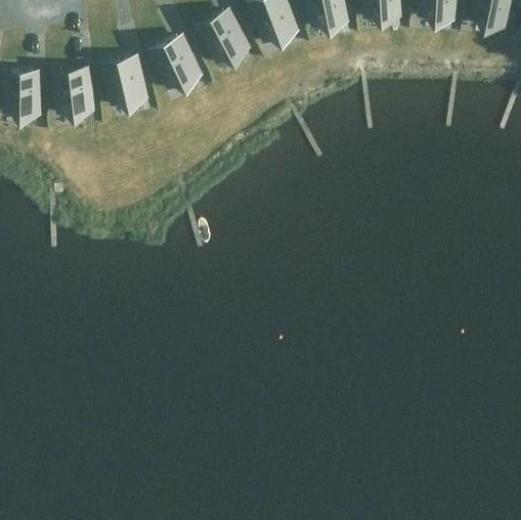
[(298,27),(288,0),(257,0),(262,12),(255,14),(266,44),(273,42),(294,34),(293,29),(298,27)]
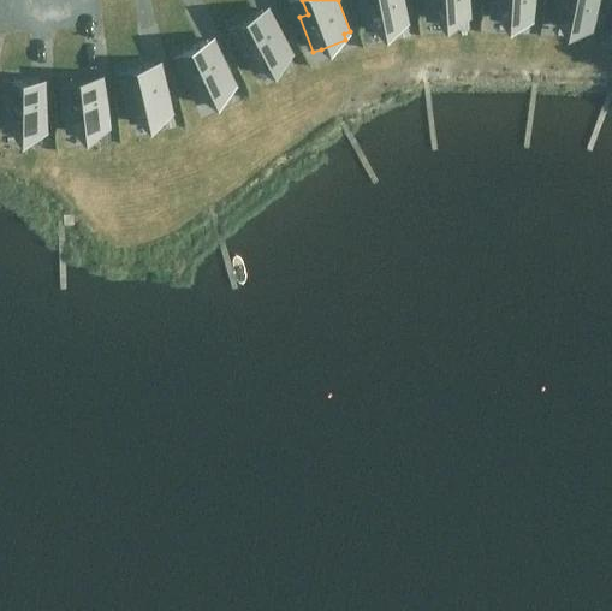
[(410,19),(405,0),(362,0),(370,34),(378,33),(404,27),(403,22),(410,19)]
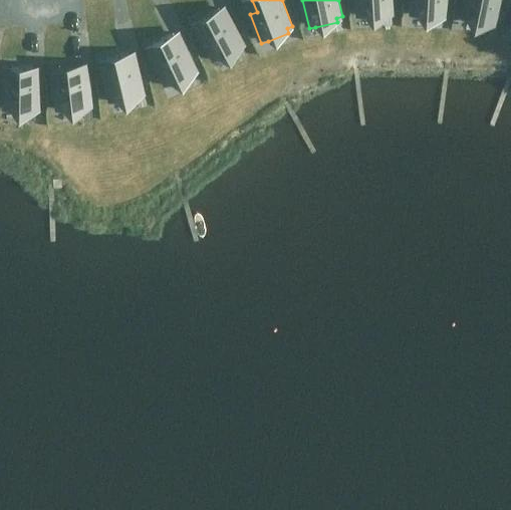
[(394,12),(393,0),(357,0),(359,19),(366,18),(389,17),(389,12),(394,12)]
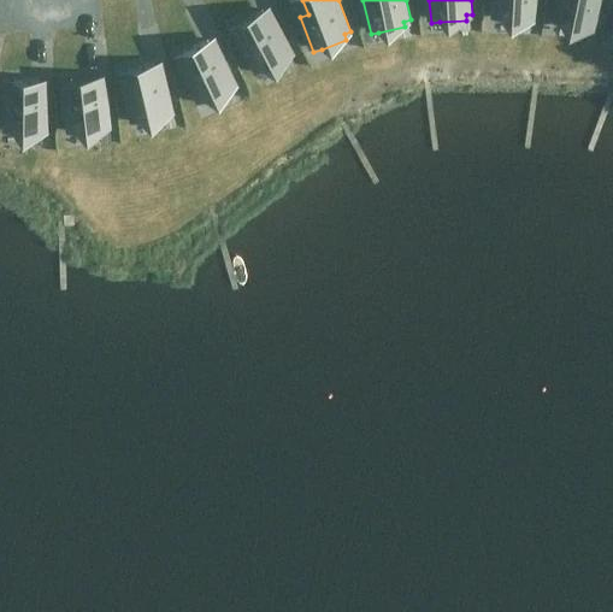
[(537,17),(537,0),(495,0),(495,21),(504,22),(530,23),(530,17),(537,17)]
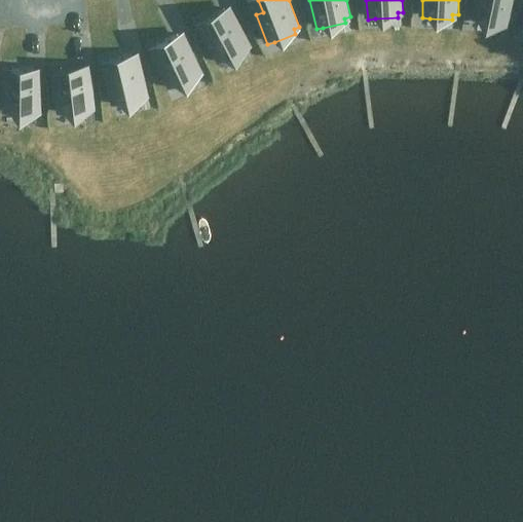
[(509,24),(514,0),(477,0),(473,21),(480,22),(502,27),(503,22),(509,24)]
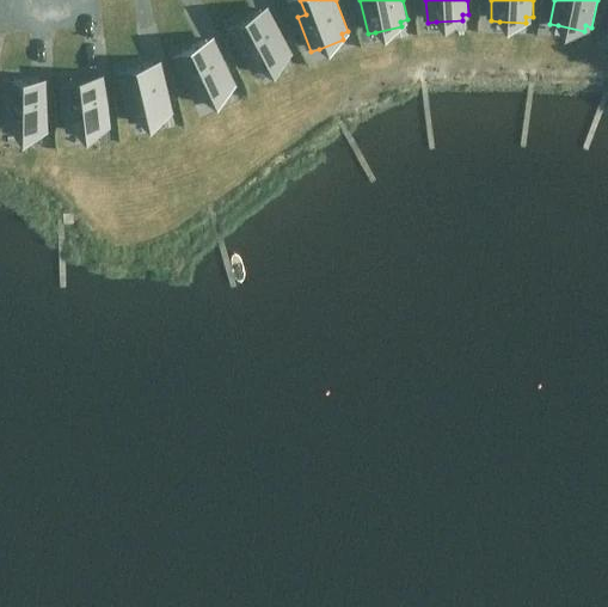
[(284,55),(290,51),(271,16),(265,19),(263,13),(239,25),(247,41),(239,44),(257,77),(264,73),(288,60),(284,55)]
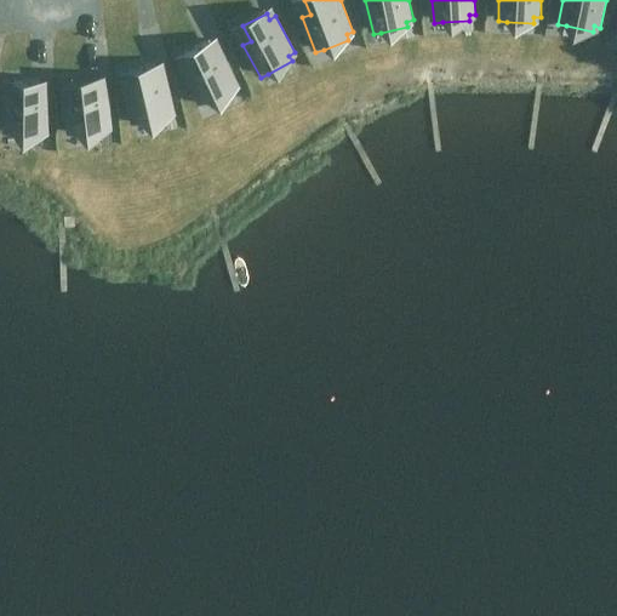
[(235,92),(232,87),(238,84),(221,47),(215,50),(211,44),(187,55),(194,70),(187,74),(203,108),(210,104),(235,92)]
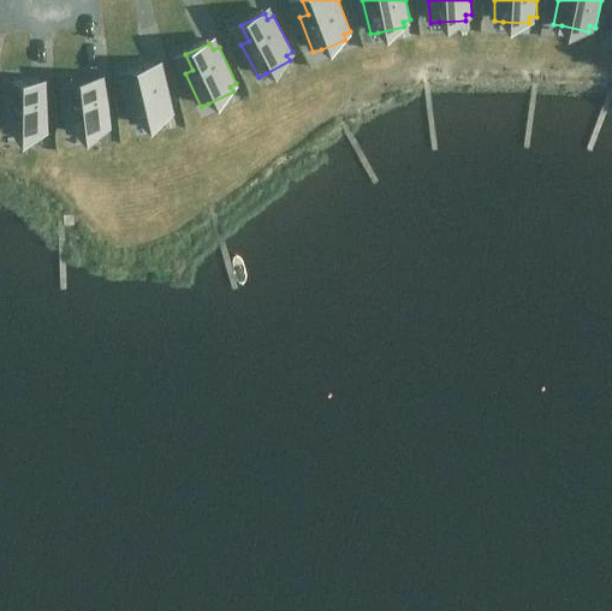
[(173,111),(164,71),(158,72),(156,66),(130,72),(134,88),(125,90),(135,126),(142,124),(168,118),(167,112),(173,111)]
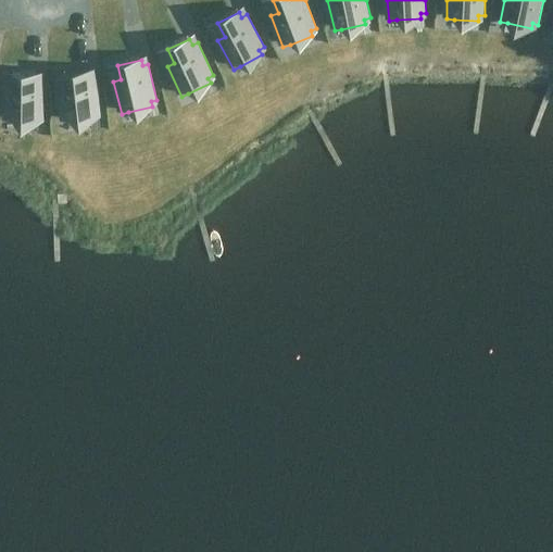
[(101,113),(97,76),(90,77),(90,71),(66,74),(67,89),(60,90),(64,123),(71,122),(96,120),(95,114),(101,113)]
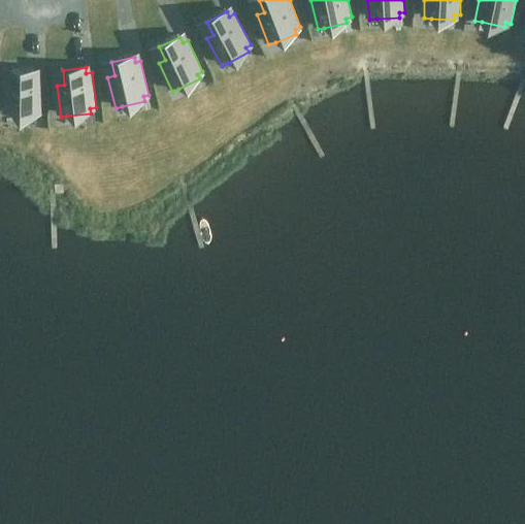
[(41,111),(42,76),(36,76),(36,70),(13,70),(13,85),(6,85),(6,116),(12,117),(36,117),(36,111),(41,111)]
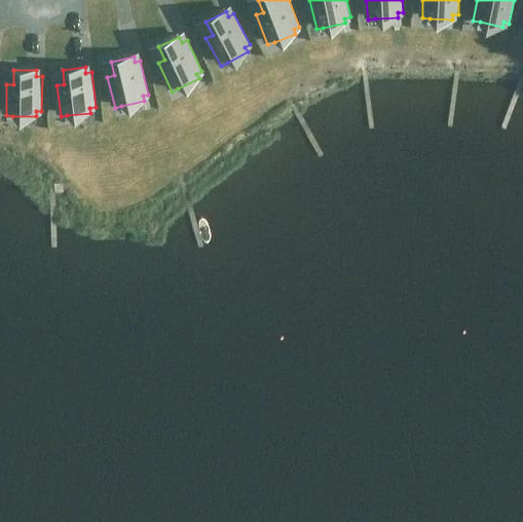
All buildings are outlined.
